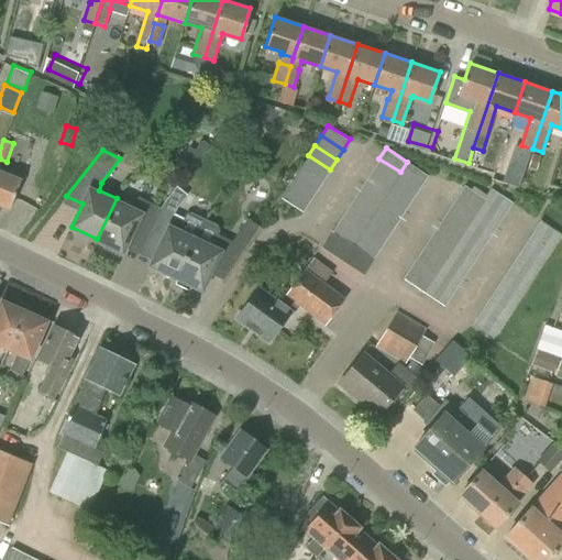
[(308,155),(301,166),(323,180),(330,169),(308,155)]
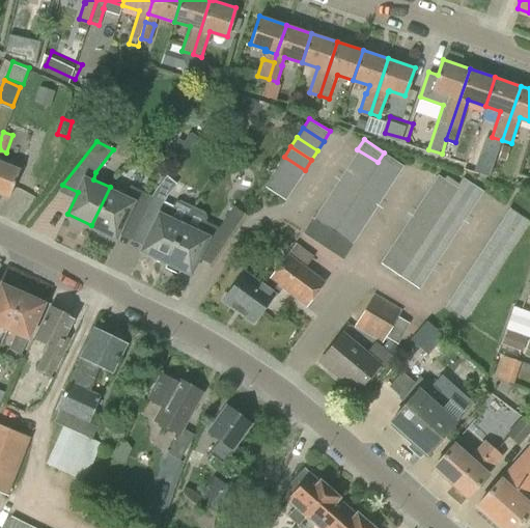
[(357,149),(351,159),(371,172),(378,162),(357,149)]
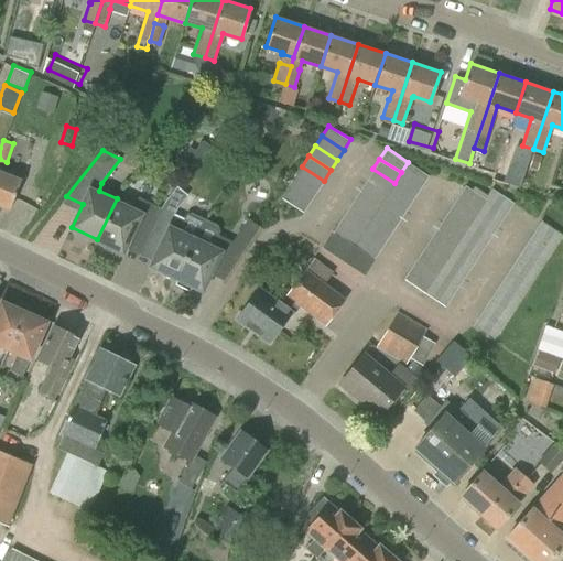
[(408,162),(401,172),(422,186),(430,174),(408,161),(408,162)]
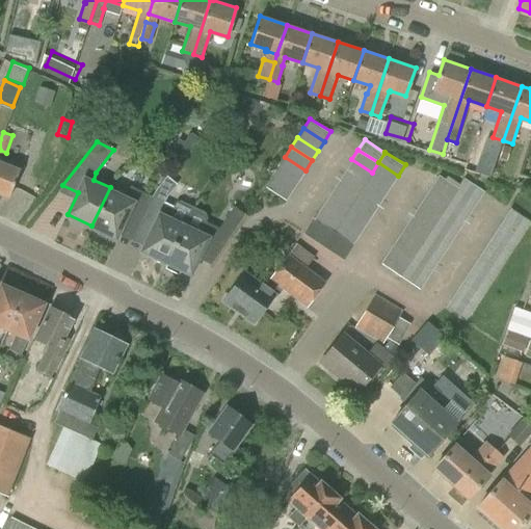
[(0,159),(0,189),(10,194),(24,159),(18,156),(15,165),(0,159)]
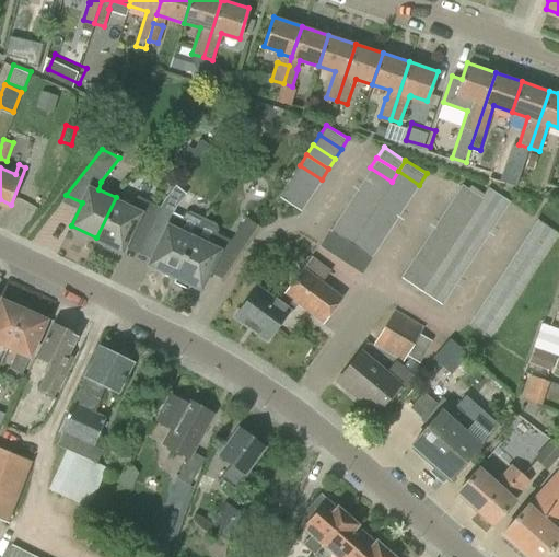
[(300,165),(293,175),(315,189),(322,180),(300,165)]
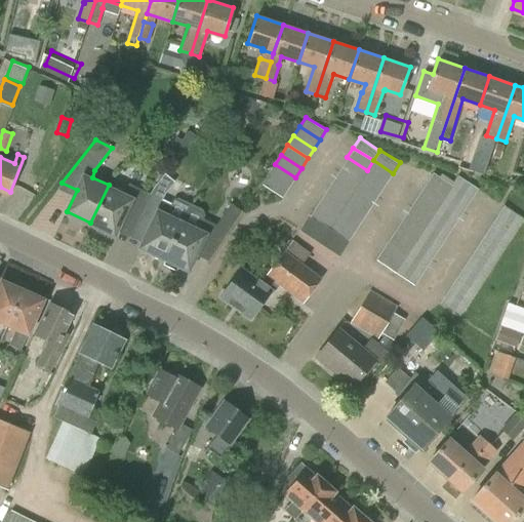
[(347,157),(340,167),(361,179),(367,170),(347,157)]
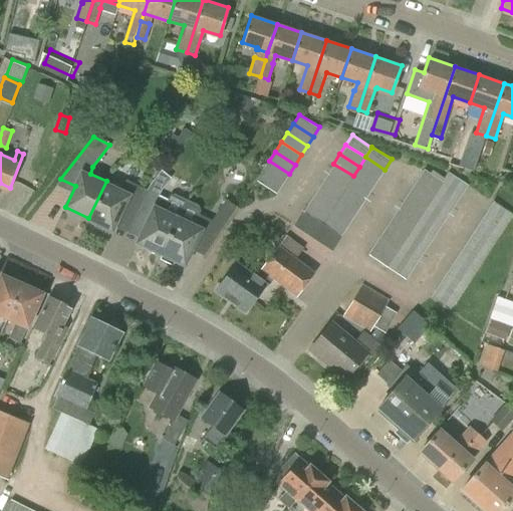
[(365,157),(359,167),(378,179),(385,170),(365,157)]
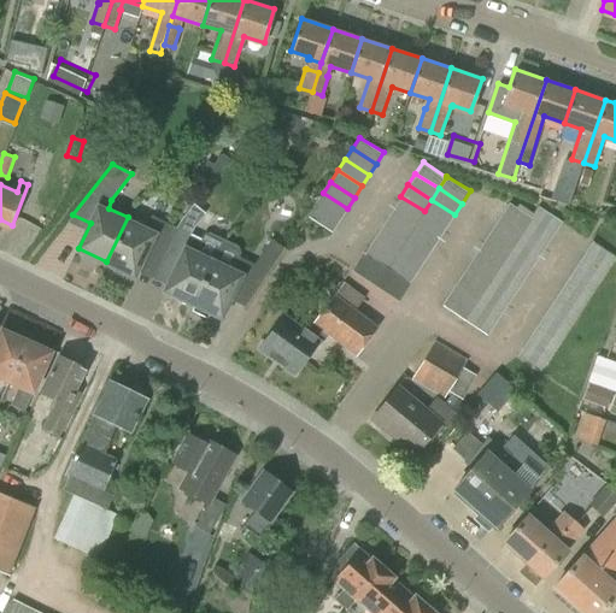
[(323,193),(316,204),(340,219),(347,208),(323,193)]
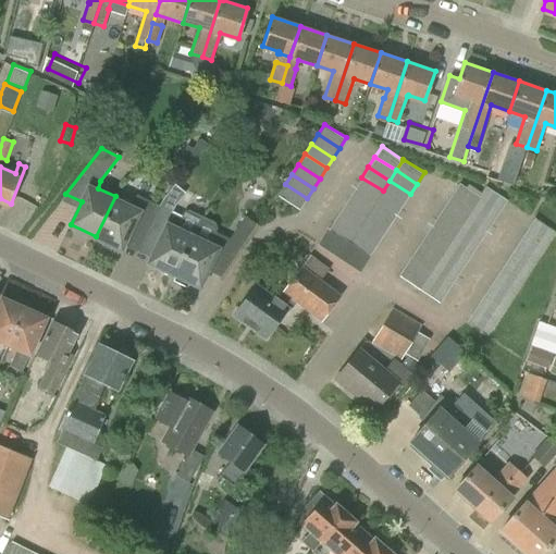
[(361,177),(355,187),(377,200),(383,191),(361,177)]
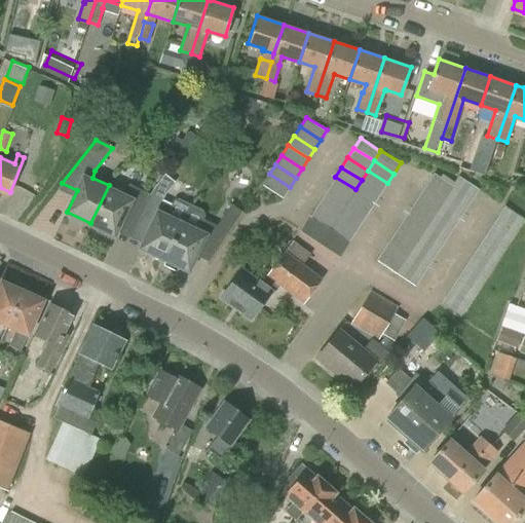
[(368,171),(362,180),(381,192),(387,183),(368,171)]
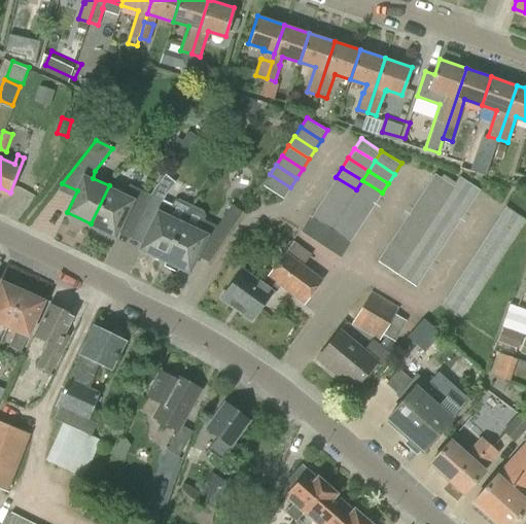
[(435,172),(428,182),(447,195),(453,185),(454,184),(435,172)]
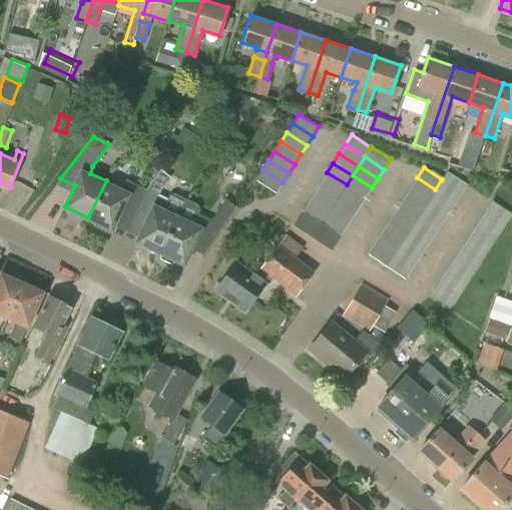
[(153,179),(162,186),(171,175),(162,168),(153,179)]
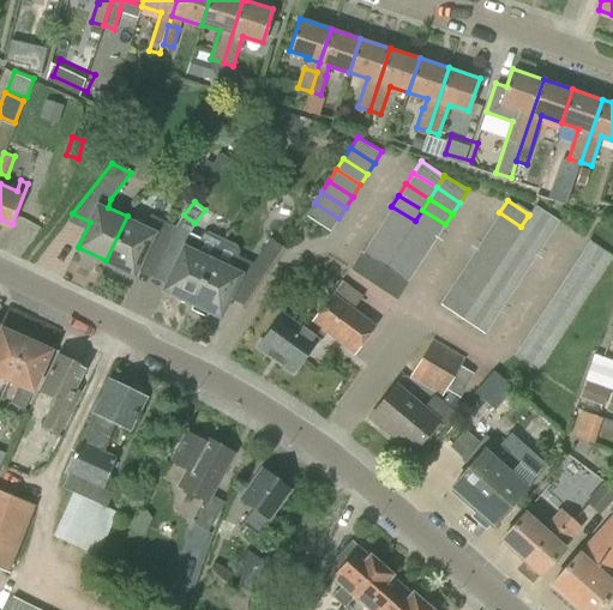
[(338,218),(314,203),(307,213),(331,229),(338,218)]
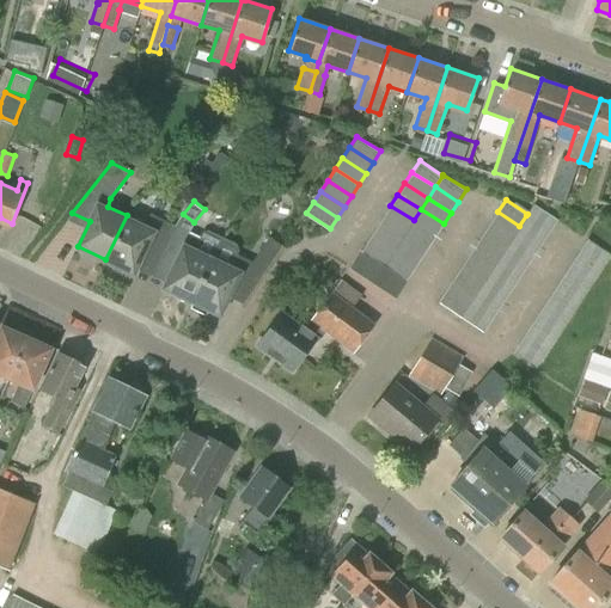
[(533,203),(527,214),(526,215),(550,229),(557,219),(533,203)]
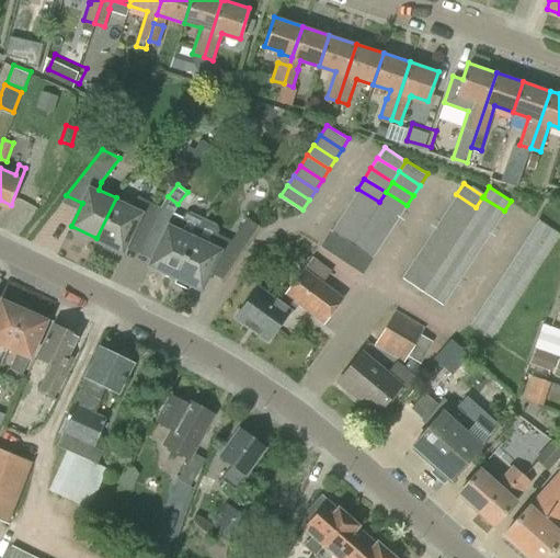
[(357,189),(351,198),(372,213),(379,202),(357,189)]
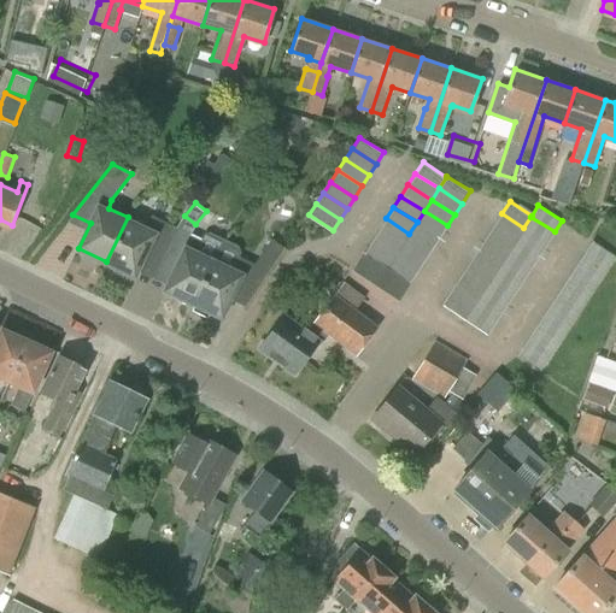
[(424,211),(417,222),(440,237),(447,225),(424,211)]
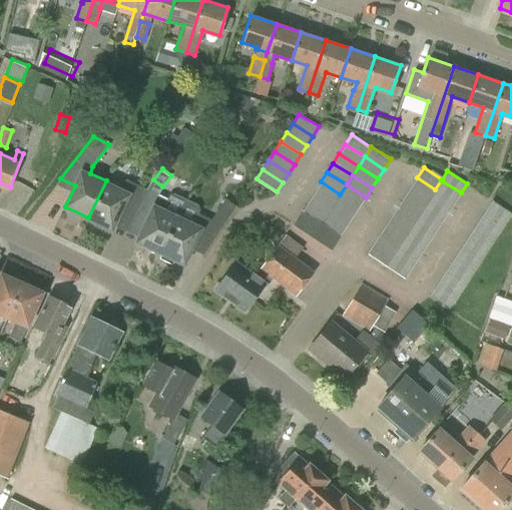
[(123,209),(134,214),(147,187),(126,177),(120,187),(106,180),(88,217),(113,229),(123,209)]
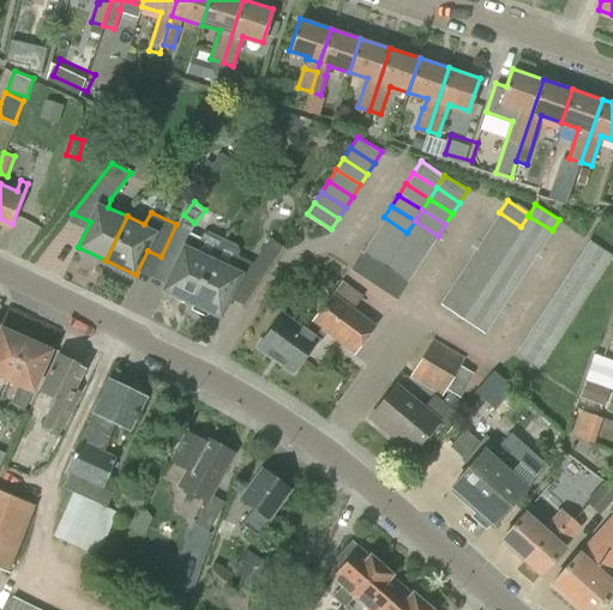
[(499,212),(492,223),(514,237),(521,227),(499,212)]
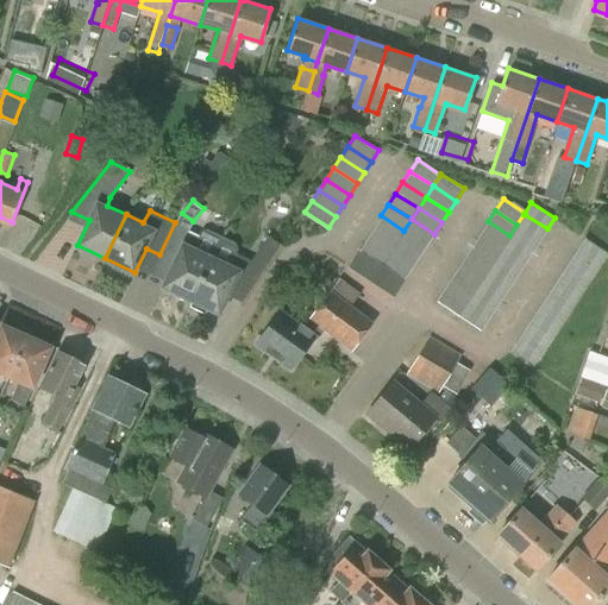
[(524,214),(516,225),(540,240),(547,228),(524,214)]
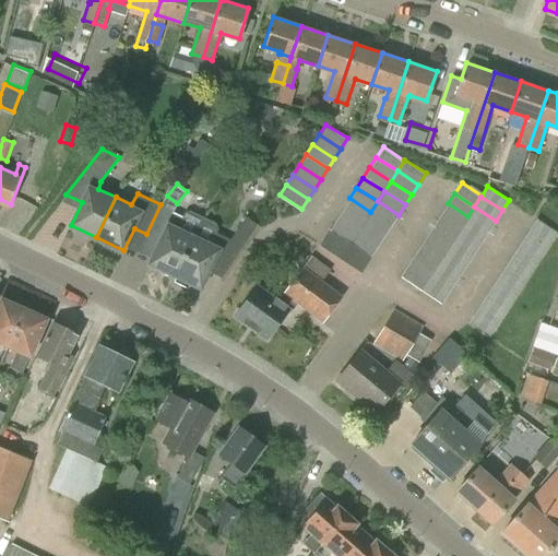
[(349,198),(343,209),(364,222),(370,212),(349,198)]
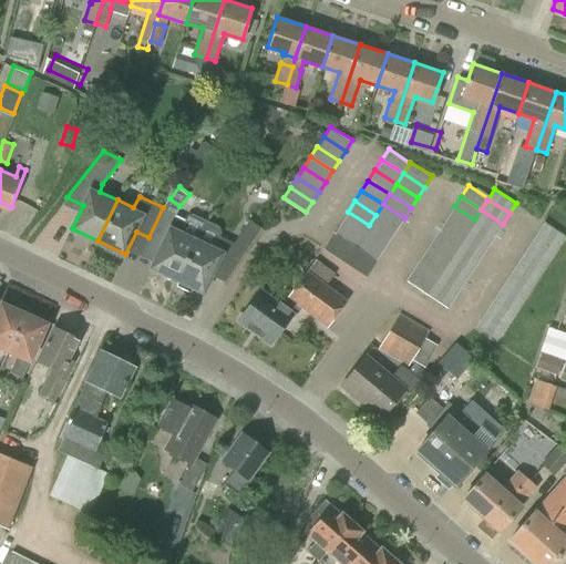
[(383,204),(376,215),(398,228),(404,218),(383,204)]
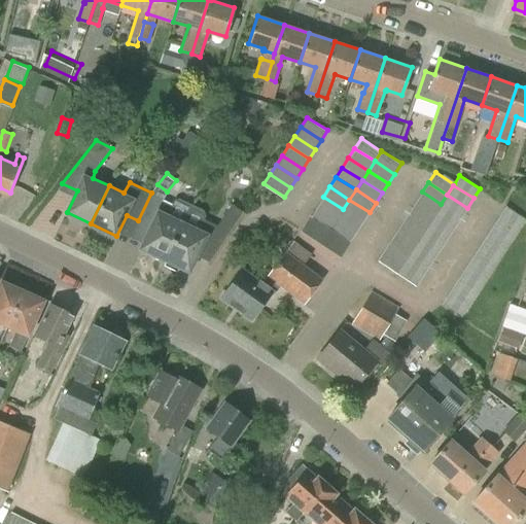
[(422,191),(416,202),(434,214),(441,204),(422,191)]
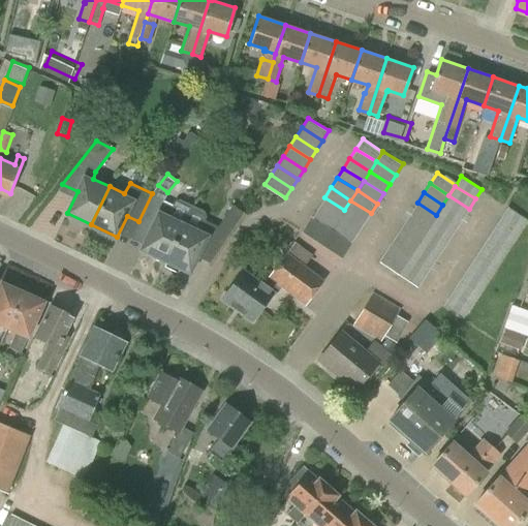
[(152,193),(138,221),(151,227),(145,242),(142,249),(165,260),(184,222),(167,214),(173,204),(164,199),(154,194),(152,193)]
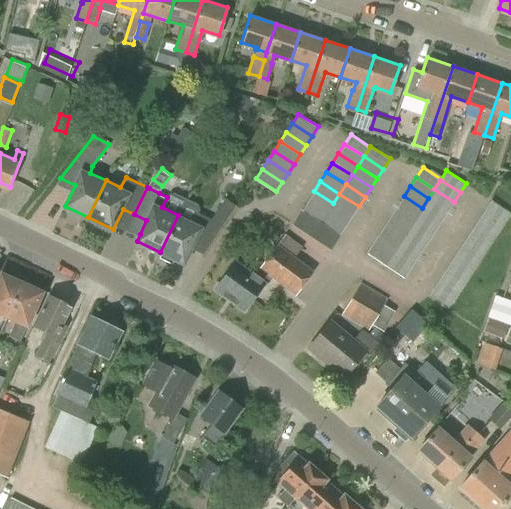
[(434,189),(428,198),(447,211),(454,202),(434,189)]
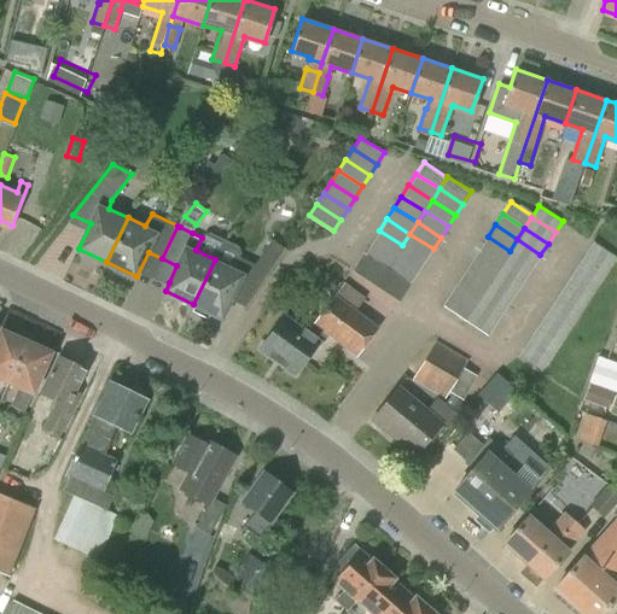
[(379,231),(372,241),(395,257),(402,245),(379,231)]
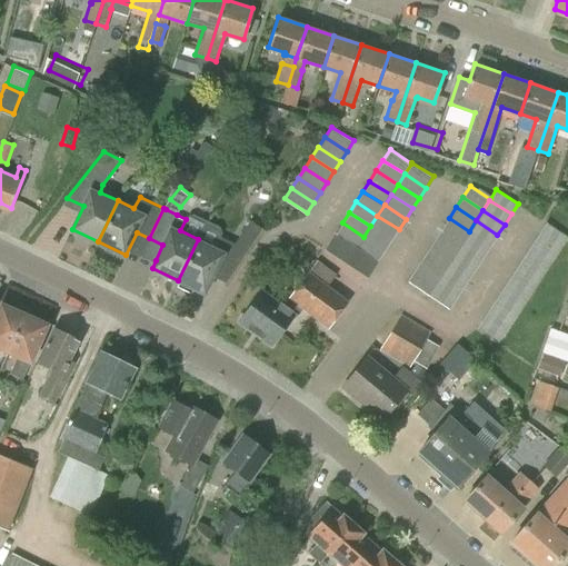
[(377,216),(370,226),(392,240),(399,229),(377,216)]
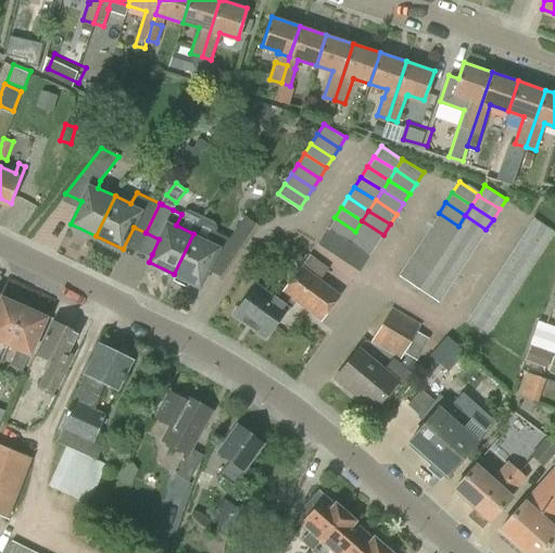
[(439,213),(432,223),(452,236),(458,226),(439,213)]
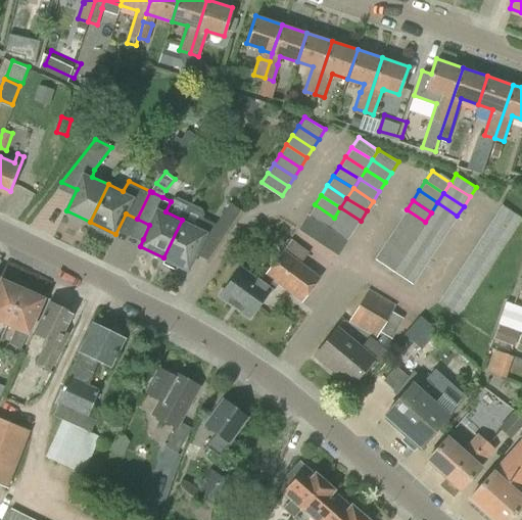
[(217,222),(216,222),(227,230),(241,208),(230,201),(217,222)]
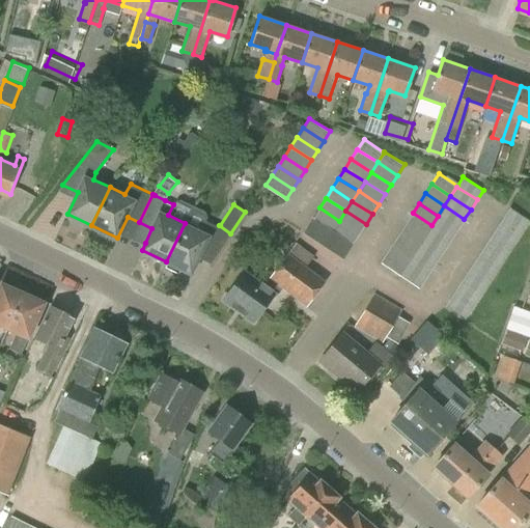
[(444,205),(438,216),(457,229),(464,219),(444,205)]
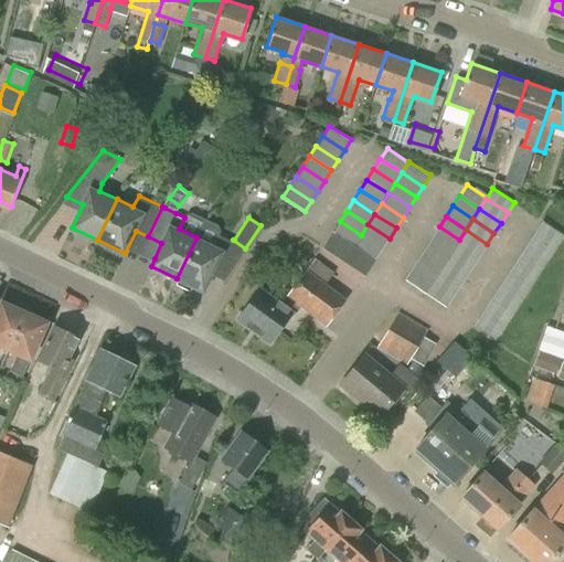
[(543,220),(535,230),(557,244),(563,235),(563,232),(543,220)]
